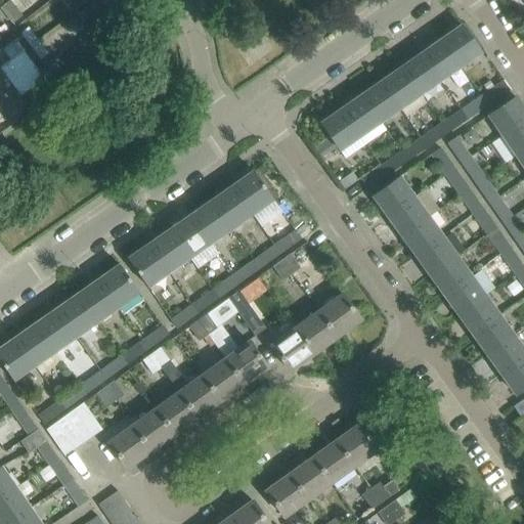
[(100,0),(113,15),(131,0),(100,0)]
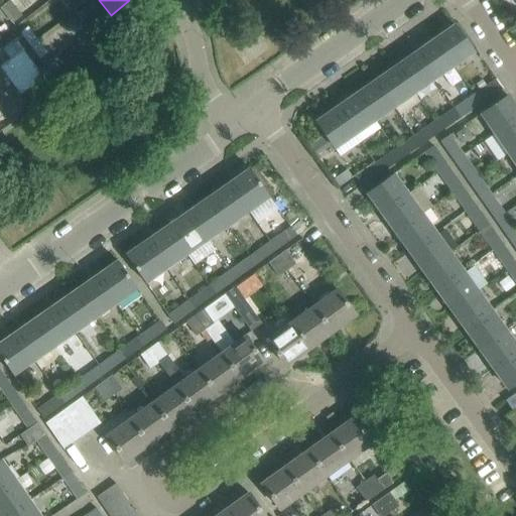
[(10,1),(0,8),(11,23),(21,15),(10,1)]
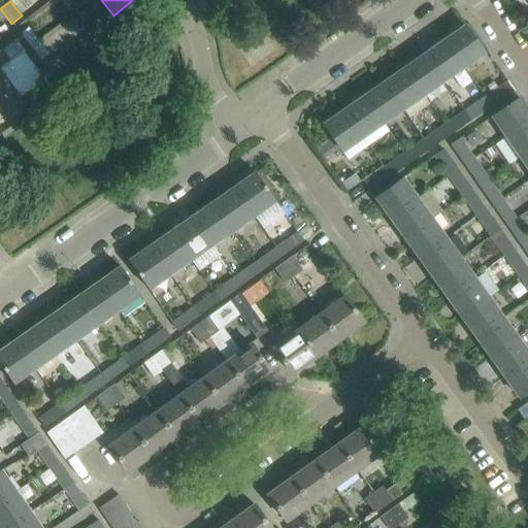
[(465,25),(444,39),(463,67),(484,53),(465,25)]
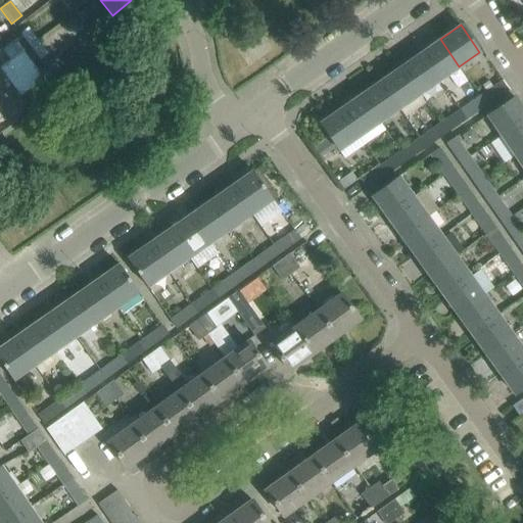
[(29,27),(19,33),(30,46),(38,40),(29,27)]
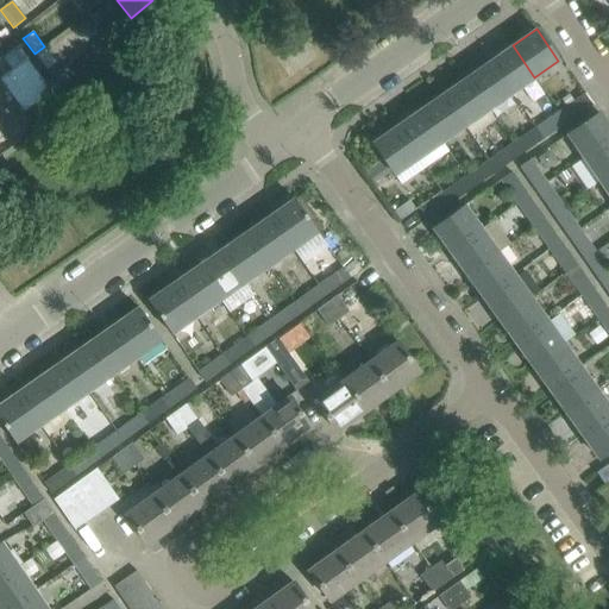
[(27,60),(17,45),(1,57),(12,70),(27,60)]
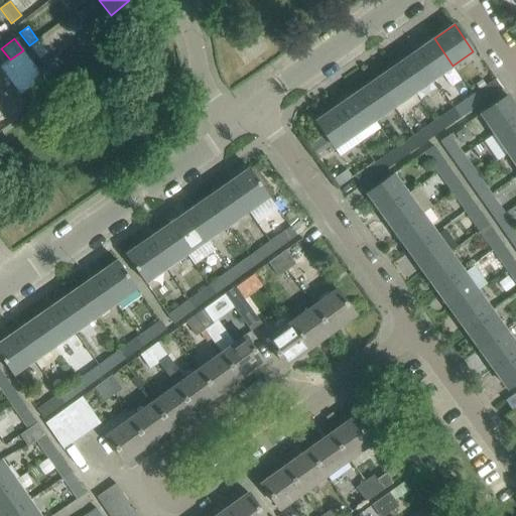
[(434,38),(414,52),(433,79),(453,66),(434,38)]
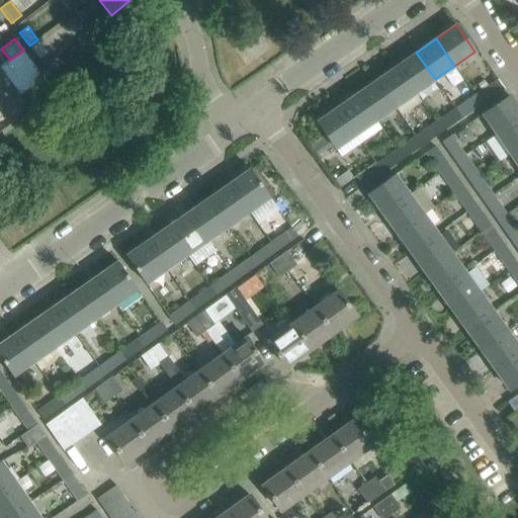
[(37,39),(29,46),(33,51),(36,55),(39,58),(48,52),(37,39)]
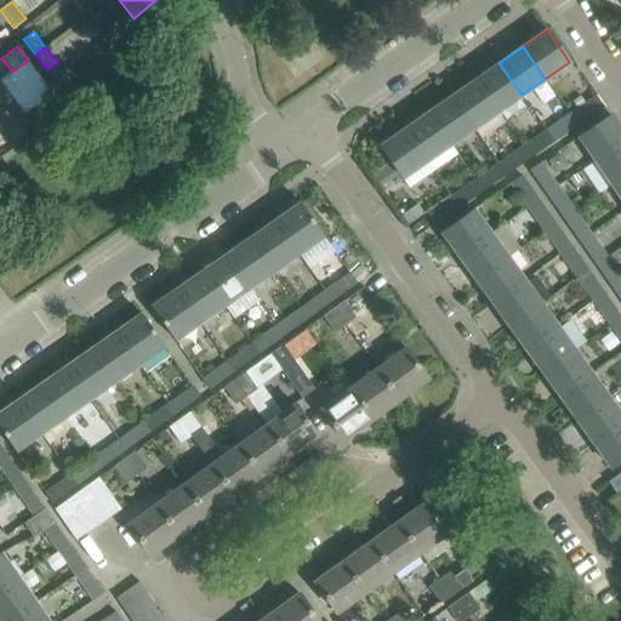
[(12,72),(0,80),(0,81),(24,114),(52,92),(45,84),(28,61),(12,72)]
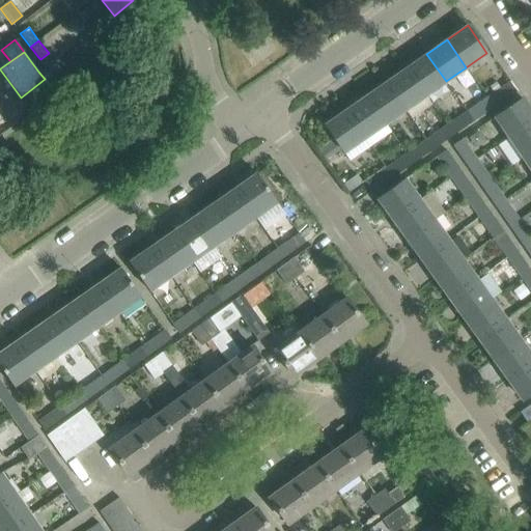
[(426,54),(407,67),(425,95),(446,81),(426,54)]
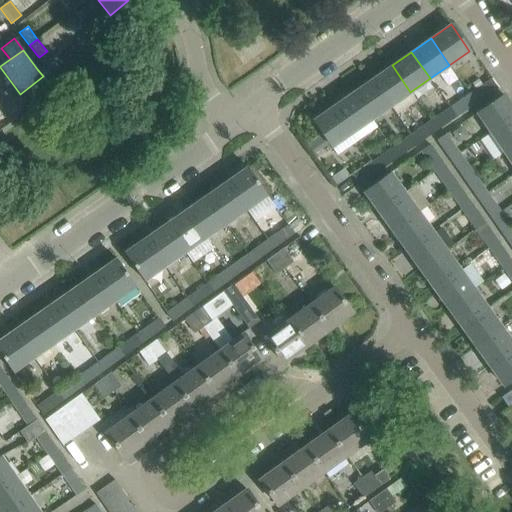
[(478,80),(488,75),(478,53),(464,60),(468,71),(473,69),(478,80)]
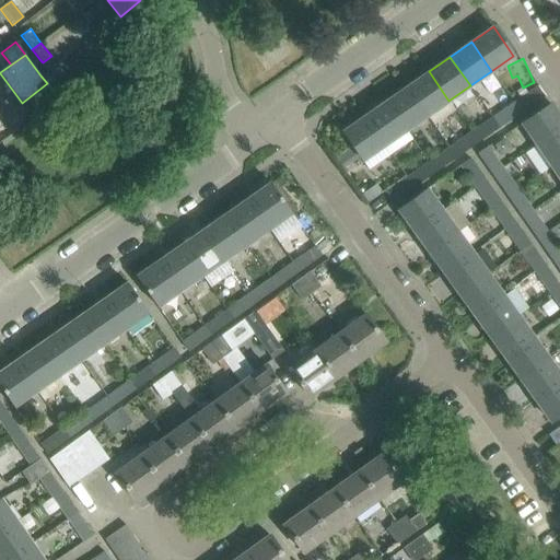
[(429,71),(407,86),(427,115),(448,101),(429,71)]
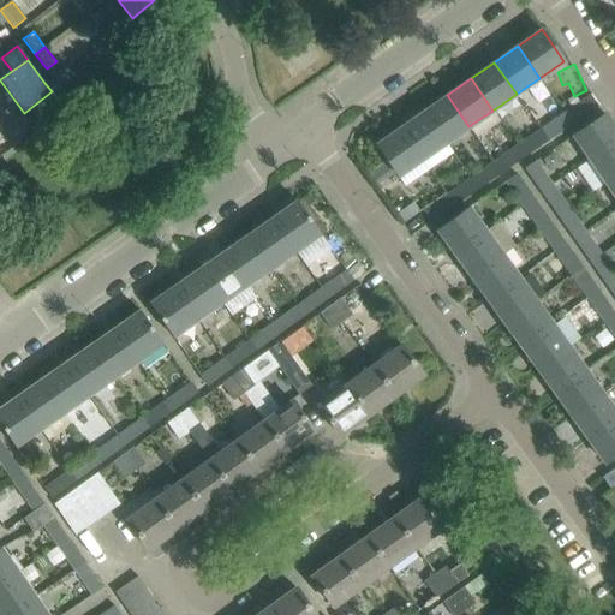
[(591,94),(563,113),(572,124),(598,105),(591,94)]
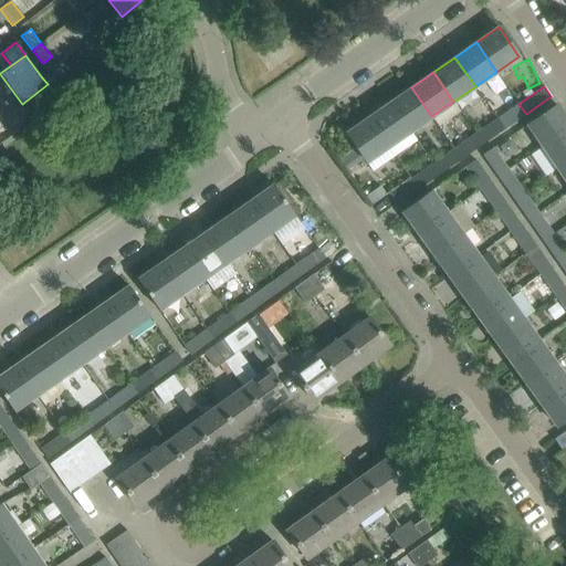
[(411,87),(389,103),(410,132),(431,116),(411,87)]
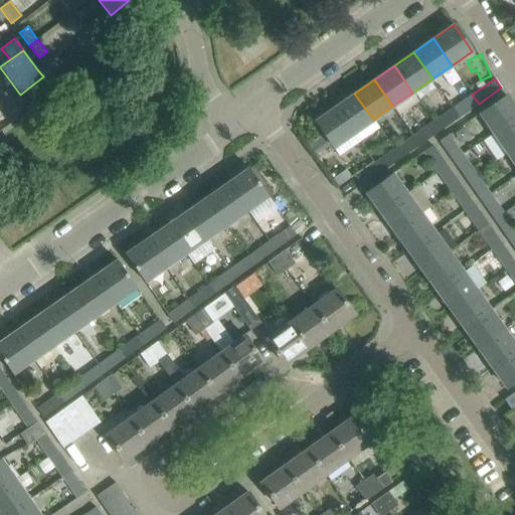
[(354,94),(335,108),(353,134),(373,120),(354,94)]
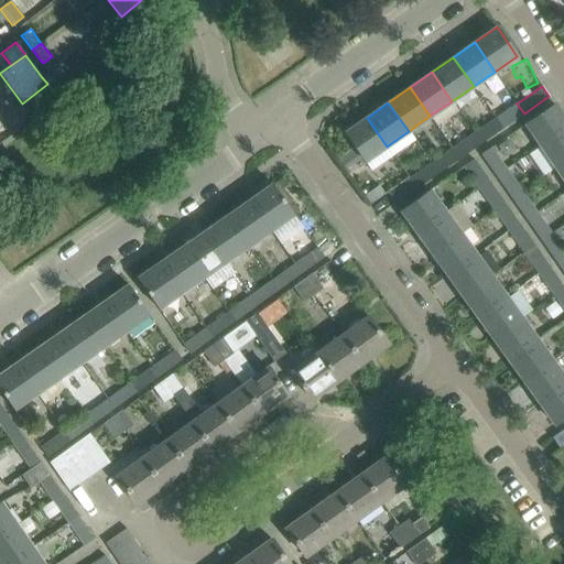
[(517,104),(496,119),(502,129),(524,114),(517,104)]
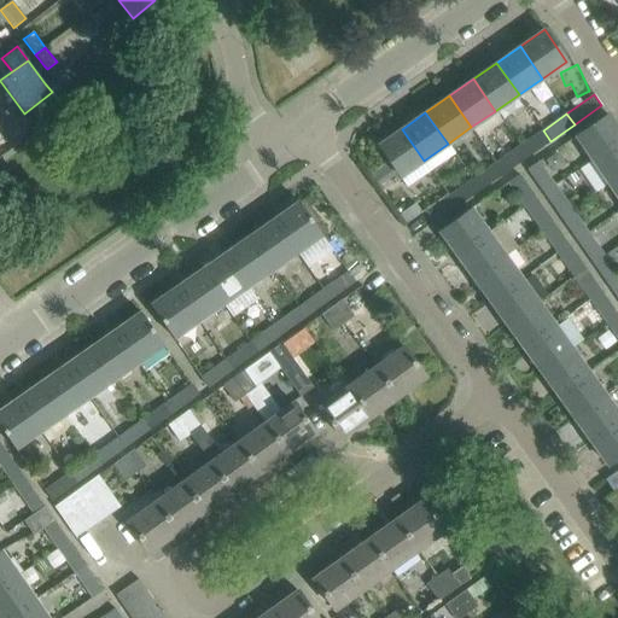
[(617,141),(617,129),(607,115),(575,136),(590,161),(617,141)]
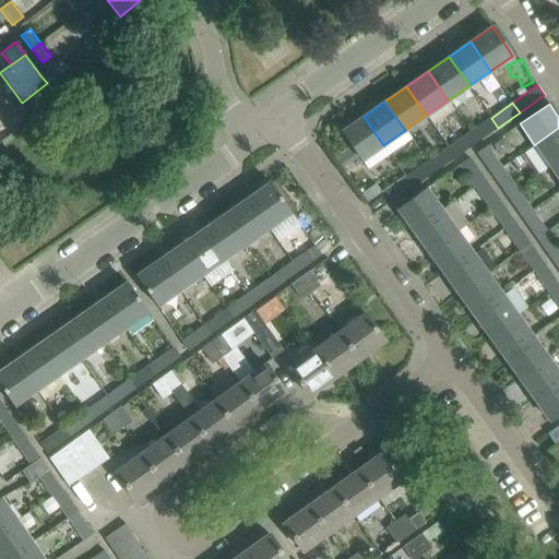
[(383,145),(364,117),(342,131),(352,145),(359,155),(361,159),(383,145)]
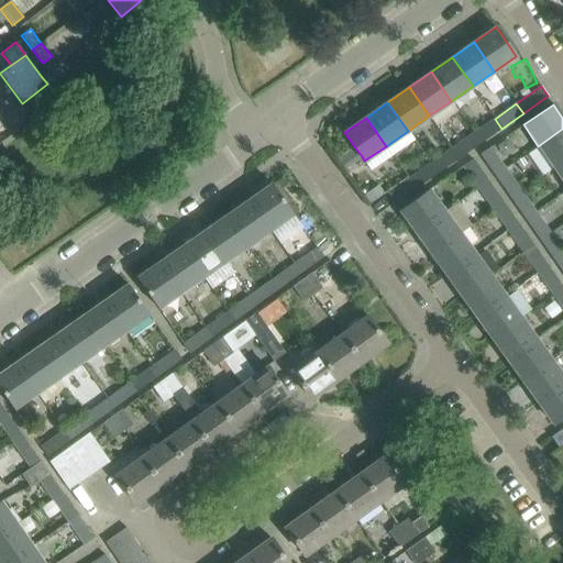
[(495,119),(474,133),(481,143),(501,129),(495,119)]
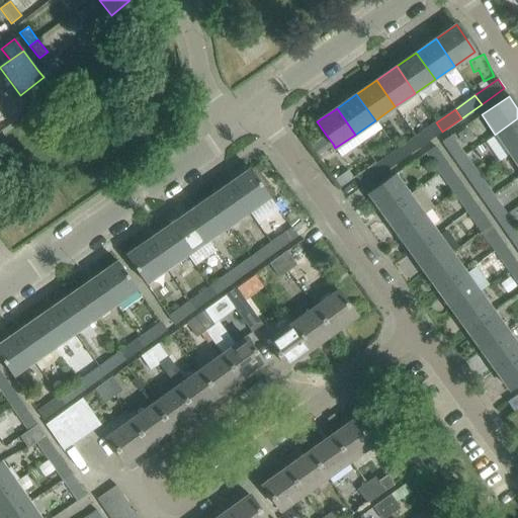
[(517,118),(495,135),(509,155),(517,148),(517,118)]
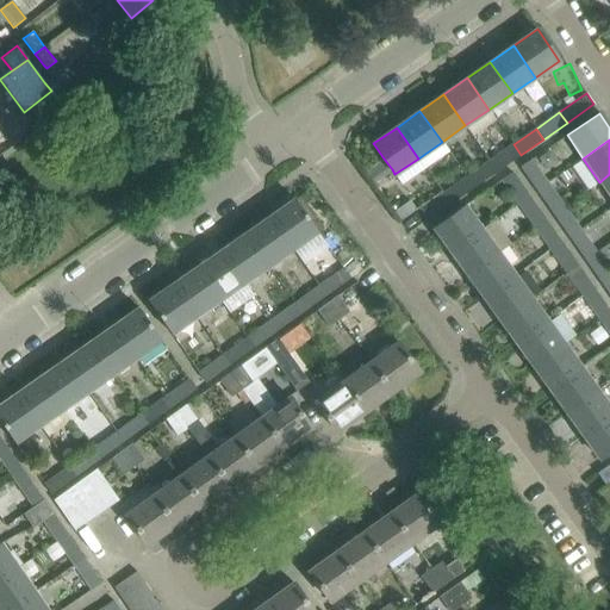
[(514,144),(490,161),(497,172),(521,155),(514,144)]
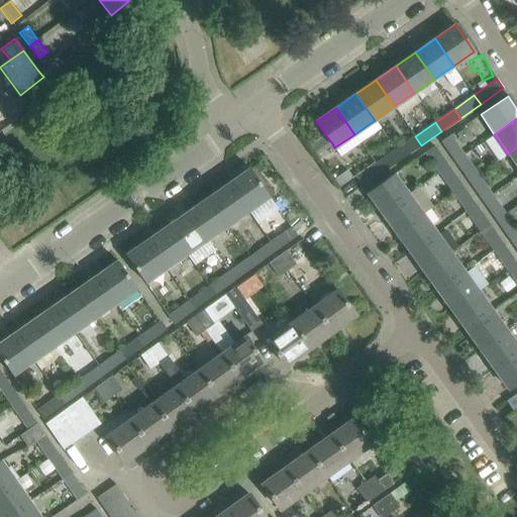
[(450,134),(440,142),(454,162),(464,154),(450,134)]
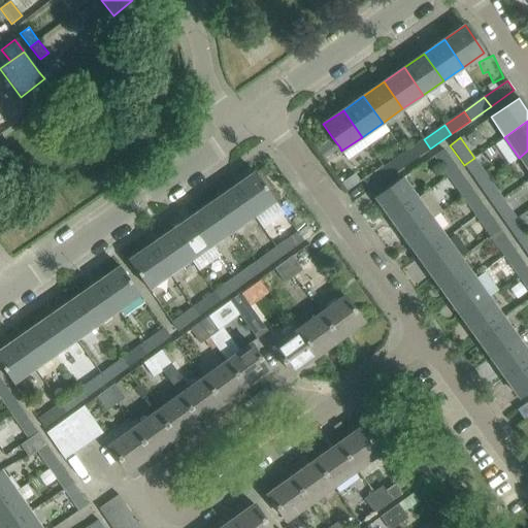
[(424,139),(403,154),(409,163),(430,149),(424,139)]
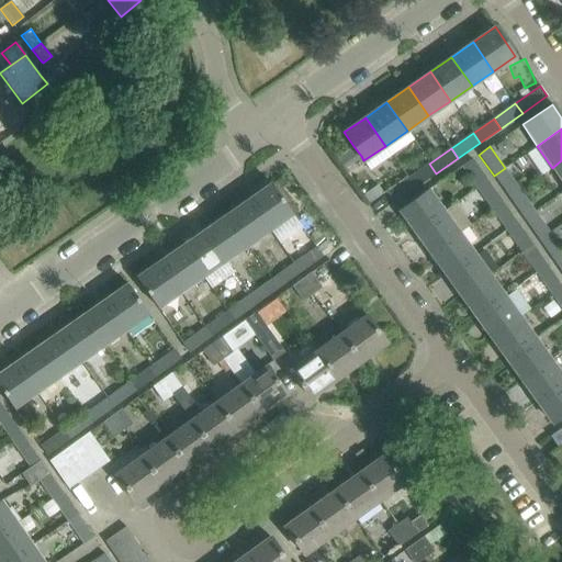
[(461,166),(476,188),(487,180),(472,159),(461,166)]
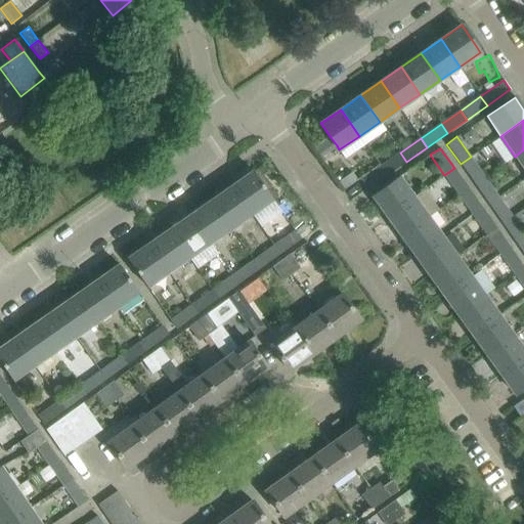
[(523,149),(515,157),(523,169),(523,149)]
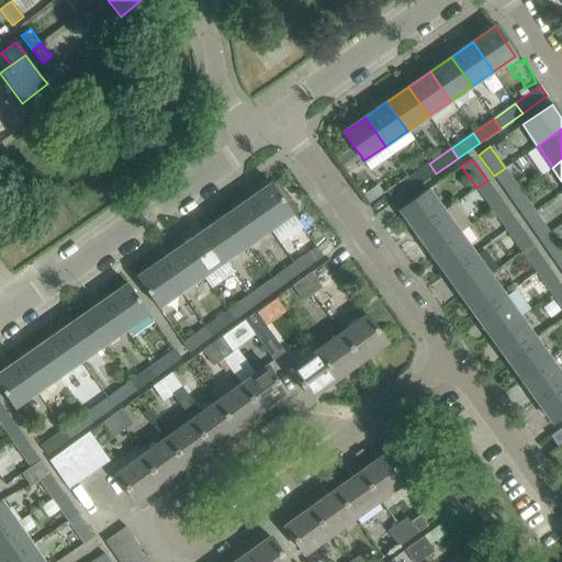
[(429,164),(407,178),(415,188),(436,173),(429,164)]
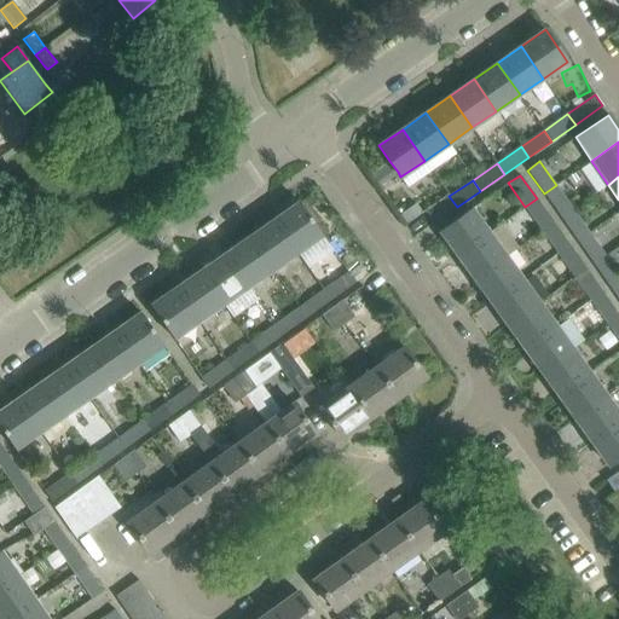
[(556,185),(544,194),(560,218),(573,209),(556,185)]
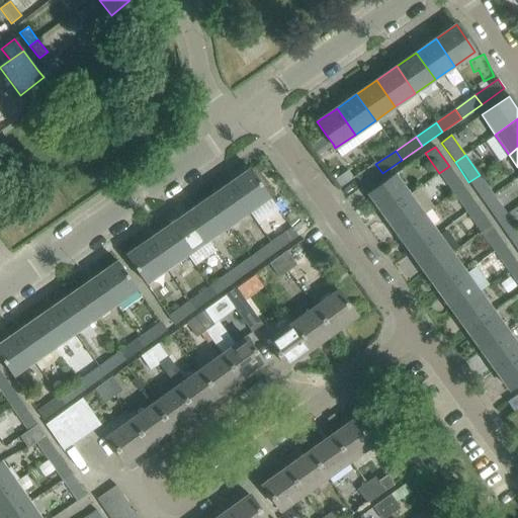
[(356,178),(363,187),(382,173),(375,164),(356,178)]
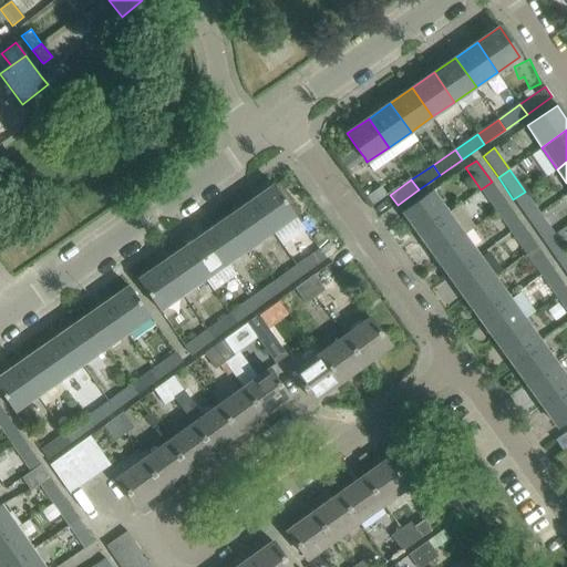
[(492,182),(481,189),(496,212),(506,204),(492,182)]
